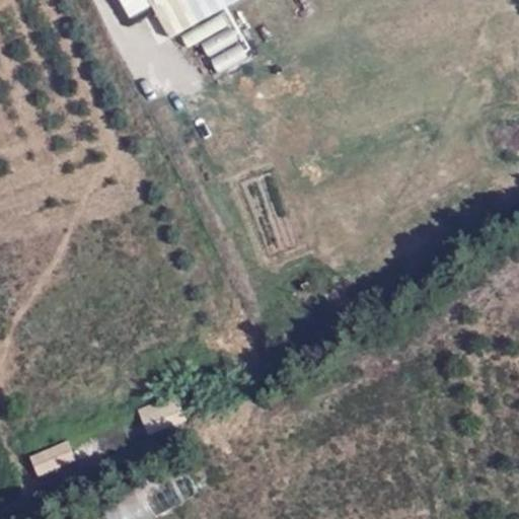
[(149,0),(173,42),(246,0),(149,0)]
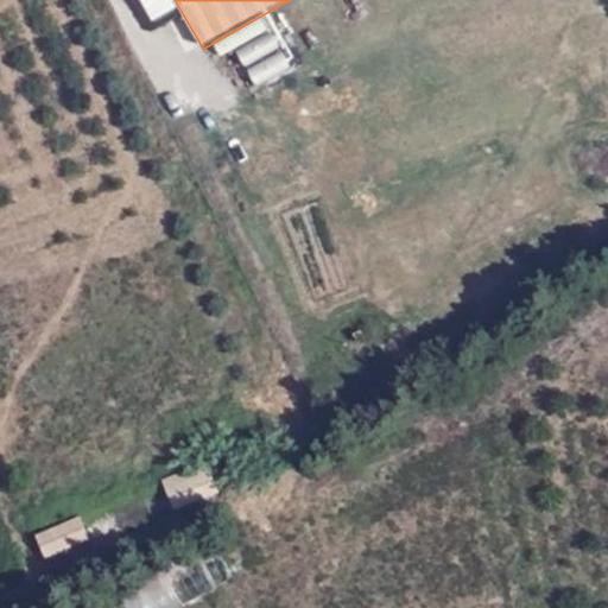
[(168,511),(219,493),(208,461),(157,477),(168,511)]
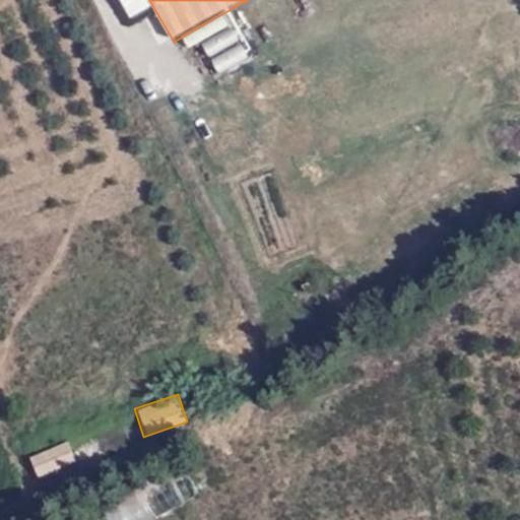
[(38,476),(77,460),(68,438),(28,455),(38,476)]
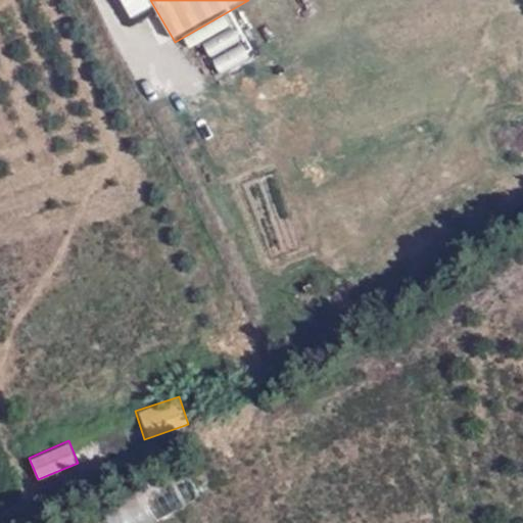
[(109,522),(146,522),(200,496),(188,472),(104,513),(109,522)]
